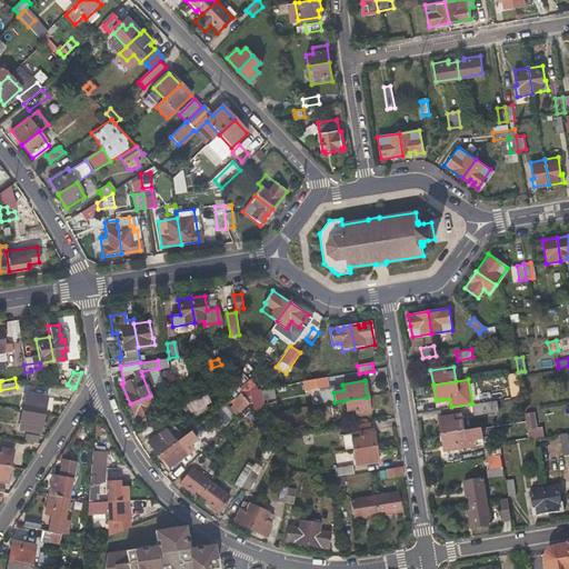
[(251,405),(255,410),(258,416),(262,415),(260,403),(263,402),(261,390),(250,392),(252,405),(251,405)]
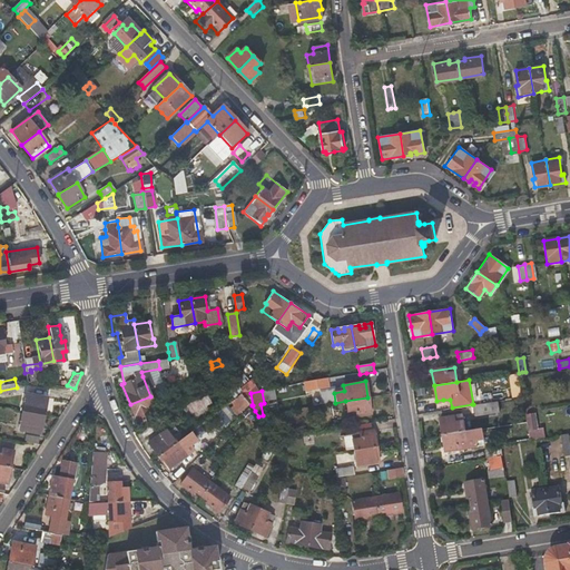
[(23,393),(20,411),(41,415),(45,397),(23,393)]
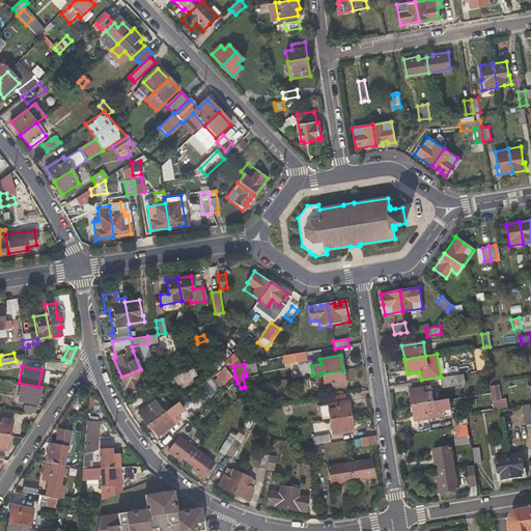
[(173,381),(176,387),(180,384),(186,382),(188,387),(197,382),(195,376),(198,374),(195,368),(173,381)]
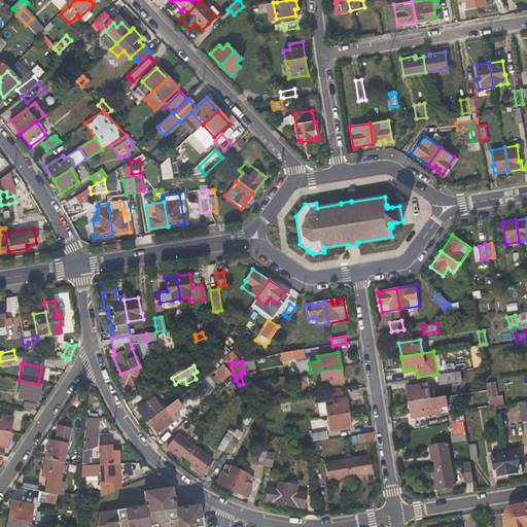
[(146,383),(139,366),(120,374),(123,380),(126,379),(128,383),(125,385),(127,391),(146,383)]
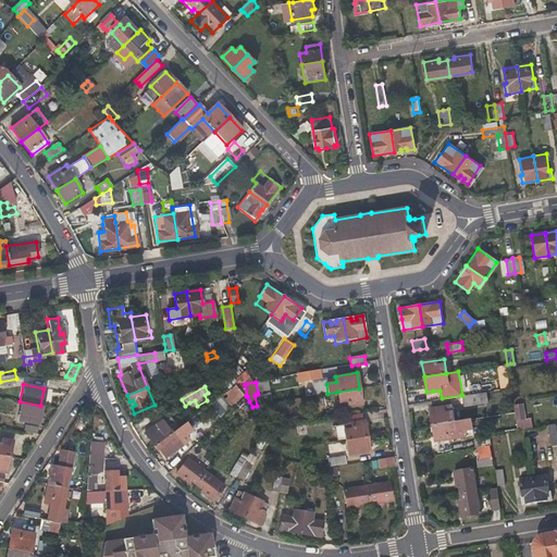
[(225,394),(230,398),(234,404),(242,398),(233,387),(225,394)]
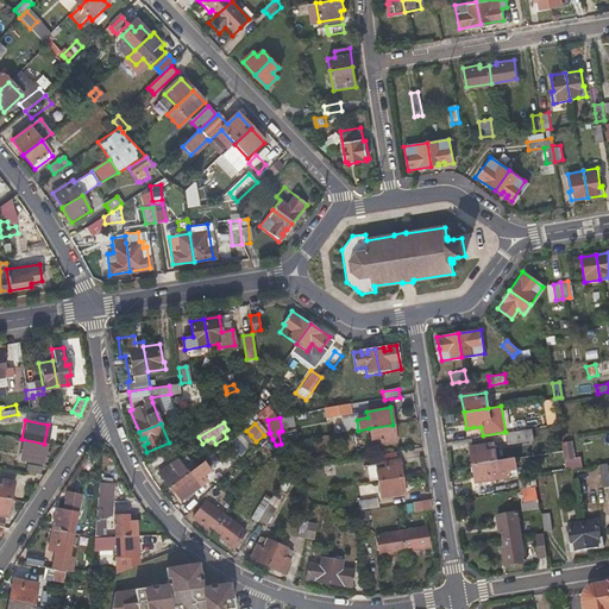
[(393,425),(369,428),(371,446),(396,441),(393,425)]
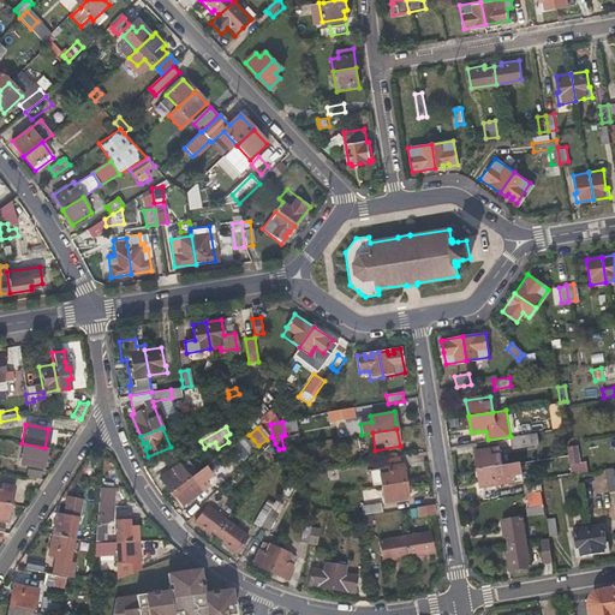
[(536,433),(523,434),(511,436),(509,436),(512,448),(538,443),(536,433)]
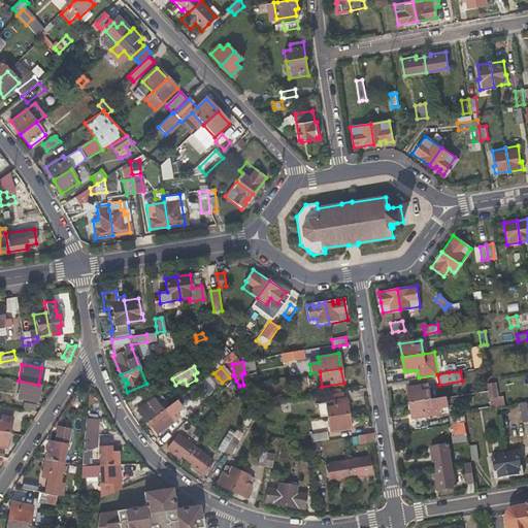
[(211,380),(202,382),(206,392),(215,390),(211,380)]
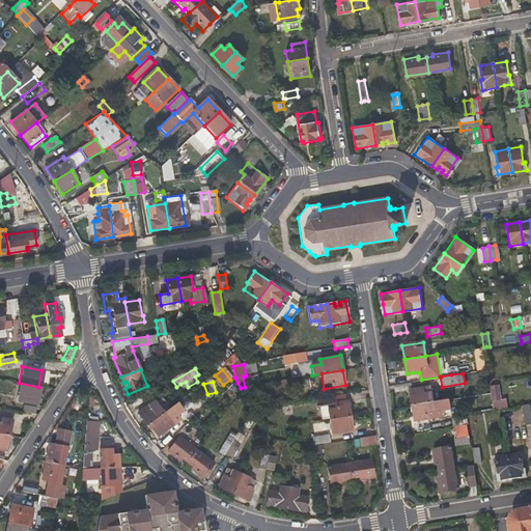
[(505,406),(505,402),(504,398),(500,399),(497,382),(490,383),(494,408),(505,406)]
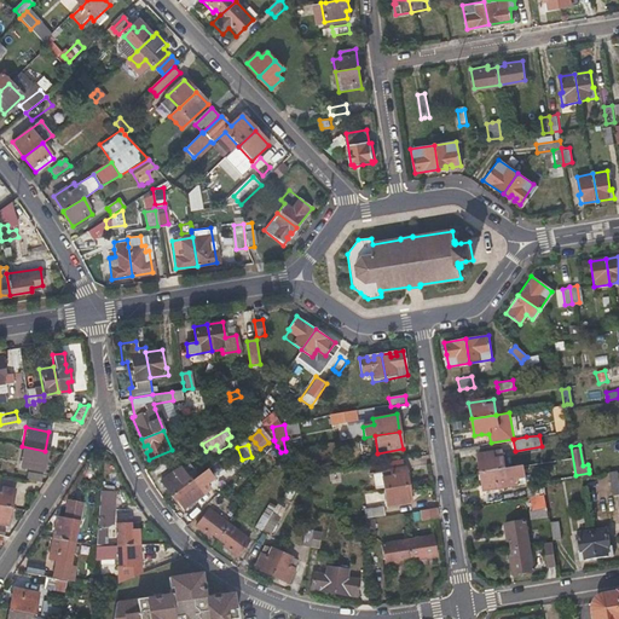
[(45,451),(22,446),(18,464),(41,469),(45,451)]
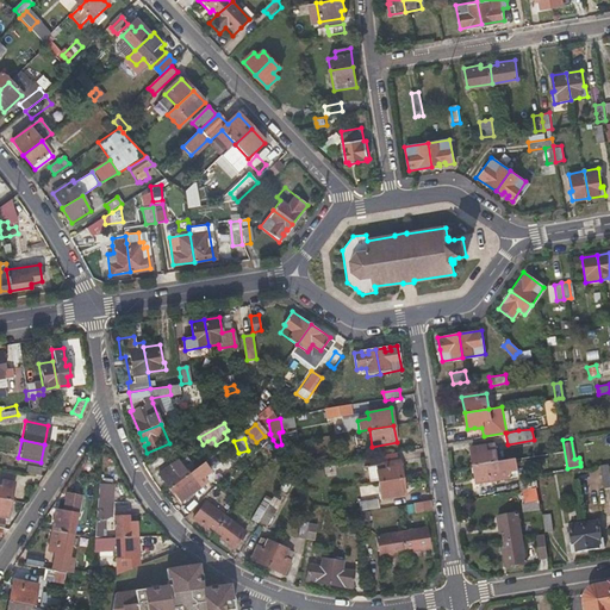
[(486,446),(478,448),(471,449),(474,466),(497,462),(495,447),(486,448),(486,446)]
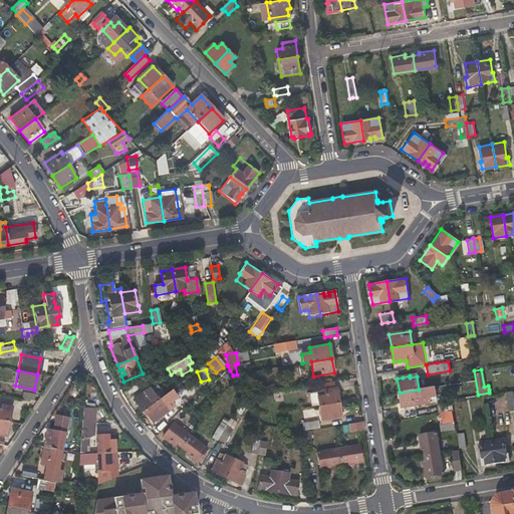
[(160,382),(154,387),(162,398),(168,394),(160,382)]
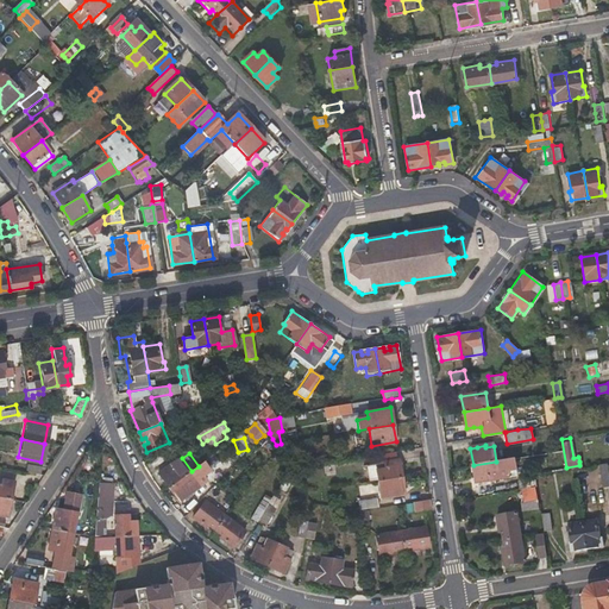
[(163,473),(173,485),(189,473),(192,471),(182,458),(163,473)]
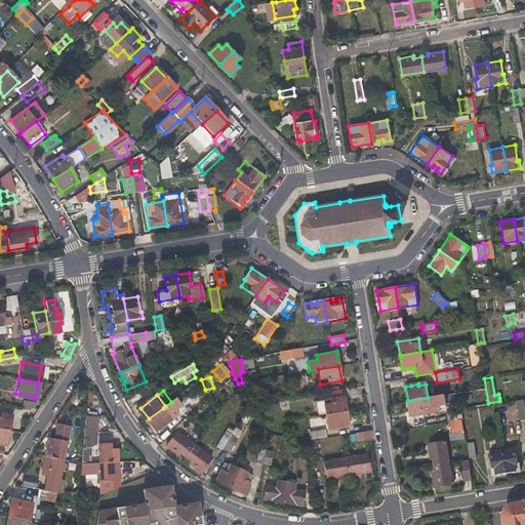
[(326,414),(346,411),(344,396),(324,399),(326,414)]
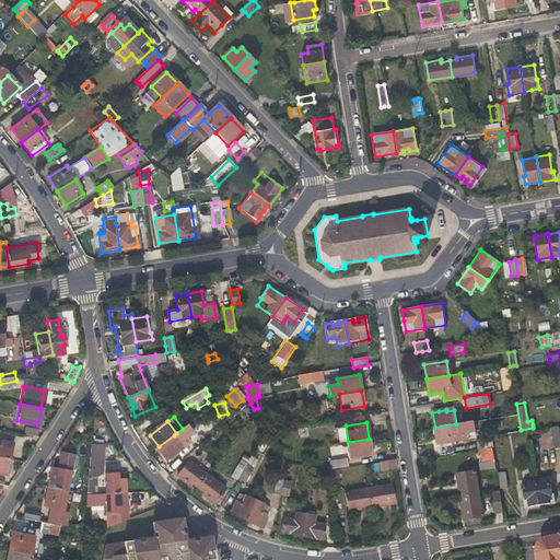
[(456,424),(435,428),(438,444),(458,441),(456,424)]
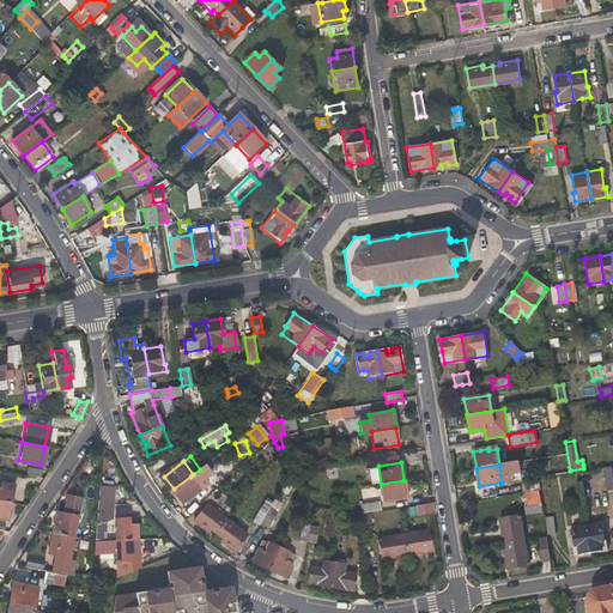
[(612,474),(612,466),(607,466),(602,467),(606,491),(612,489),(612,474)]
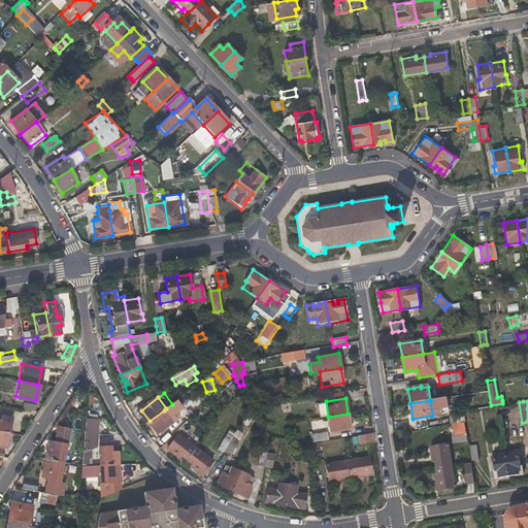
[(477,419),(479,422),(479,424),(485,424),(484,418),(496,416),(495,408),(470,411),(472,420),(477,419)]
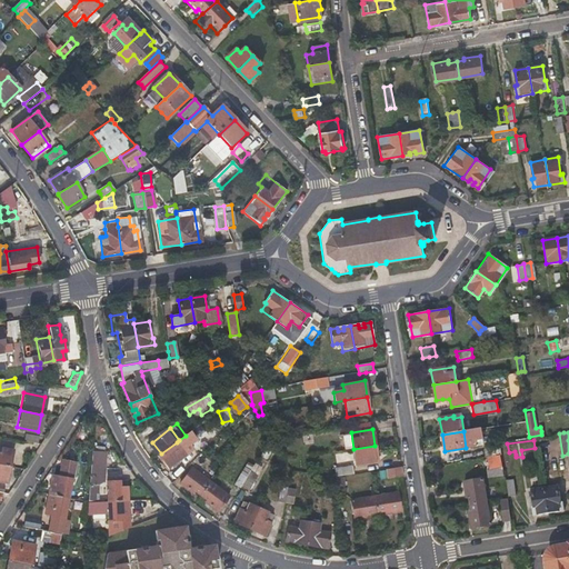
[(177,442),(161,453),(171,467),(187,455),(177,442)]
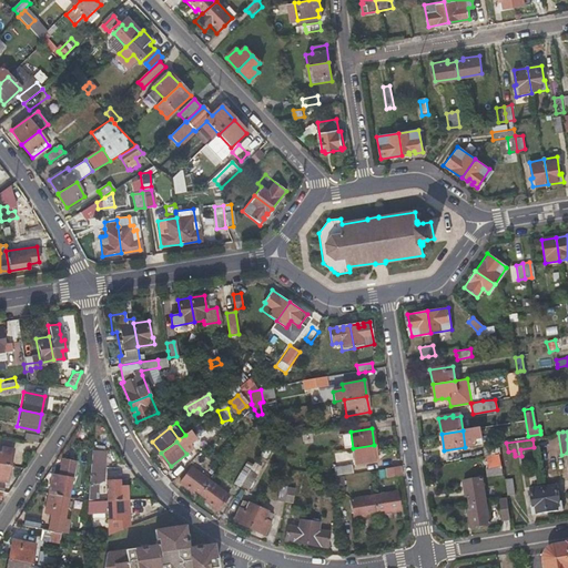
[(274,446),(267,442),(260,454),(267,458),(274,446)]
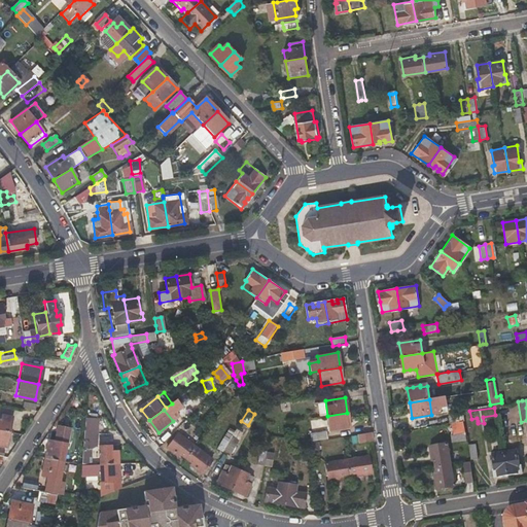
[(330,430),(340,428),(350,427),(347,413),(327,416),(330,430)]
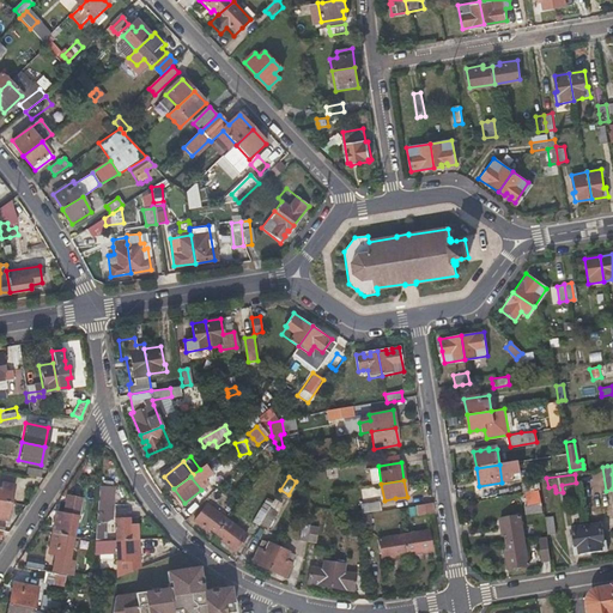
[(0,498),(8,501),(12,485),(0,481),(0,498)]
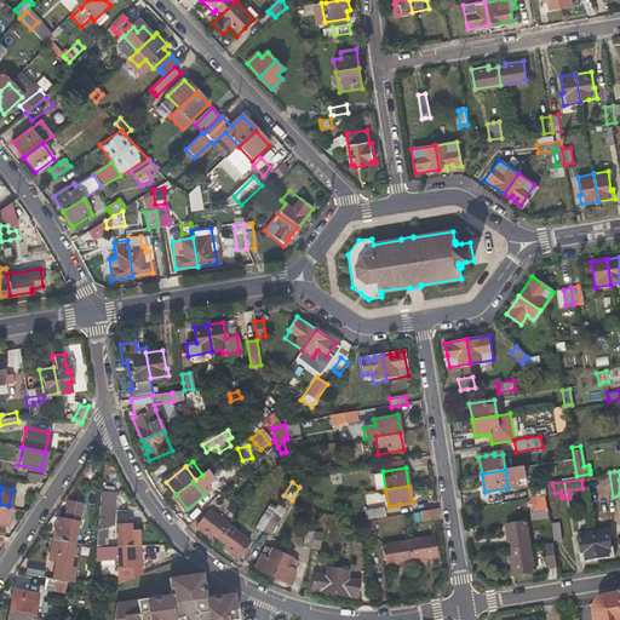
[(528,499),(537,498),(545,497),(544,488),(527,491),(528,499)]
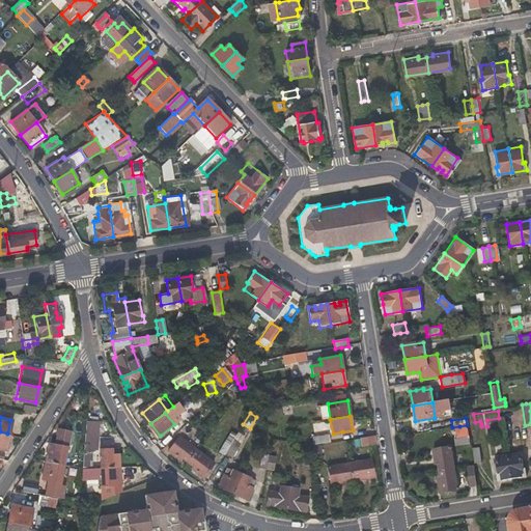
[(169,434),(171,436),(173,439),(188,424),(184,420),(169,434)]
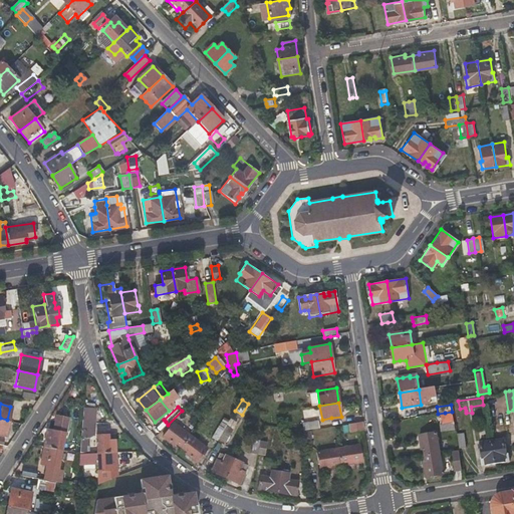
[(403,411),(405,419),(415,416),(414,409),(403,411)]
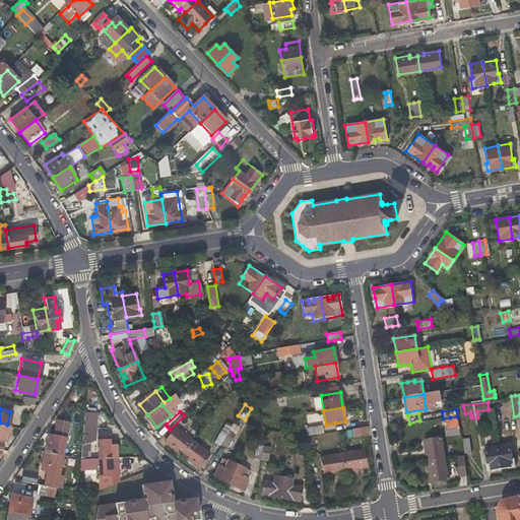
[(44,452),(63,454),(68,421),(56,419),(53,435),(47,434),(44,452)]
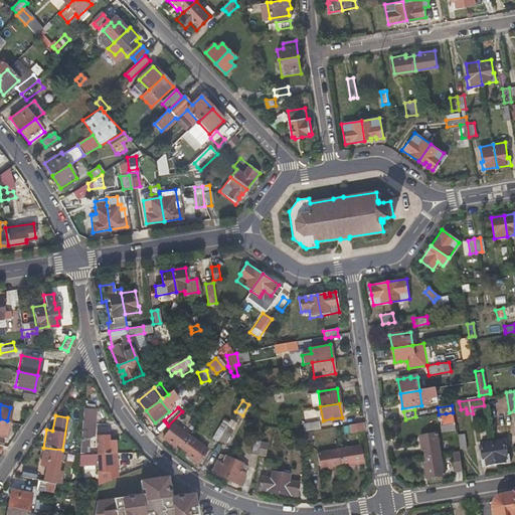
[(89,433),(91,434),(93,434),(94,416),(81,415),(79,453),(87,453),(89,433)]
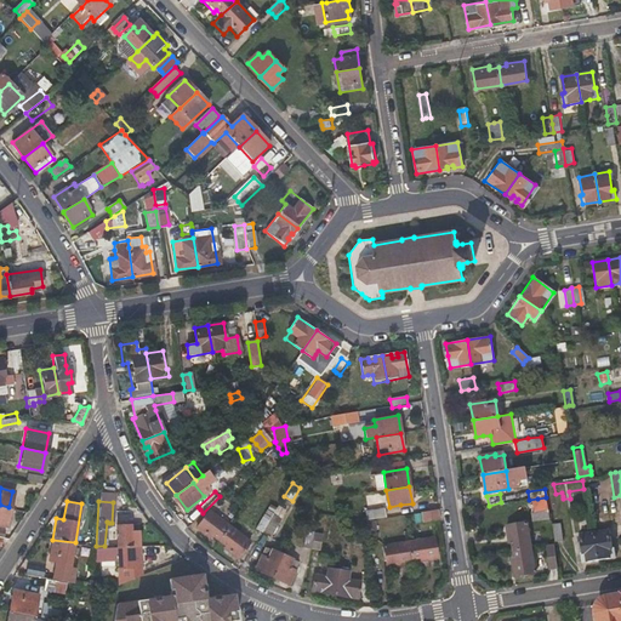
[(285,511),(278,506),(273,514),(280,519),(285,511)]
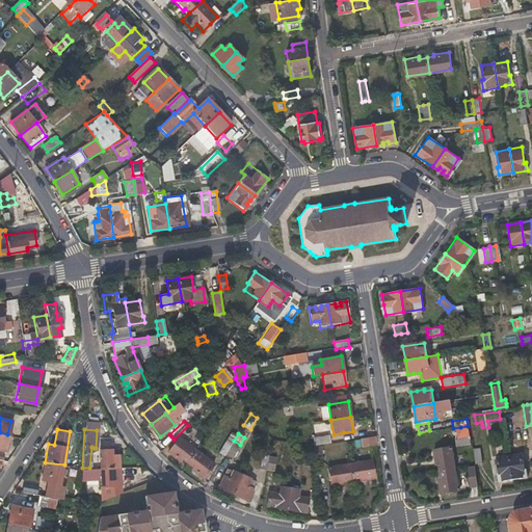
[(313,437),(313,442),(314,446),(330,443),(328,434),(313,437)]
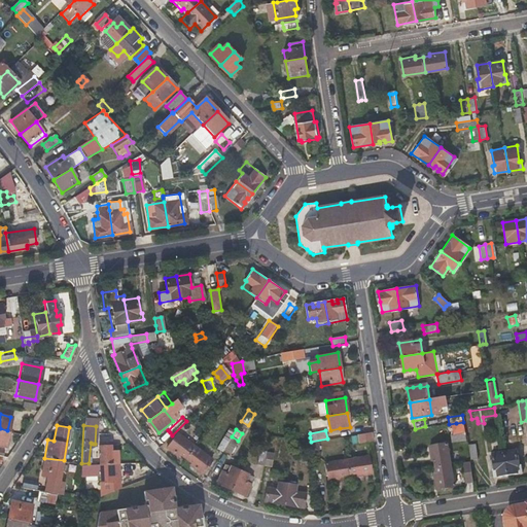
[(372,432),(364,433),(357,434),(358,444),(373,441),(372,432)]
